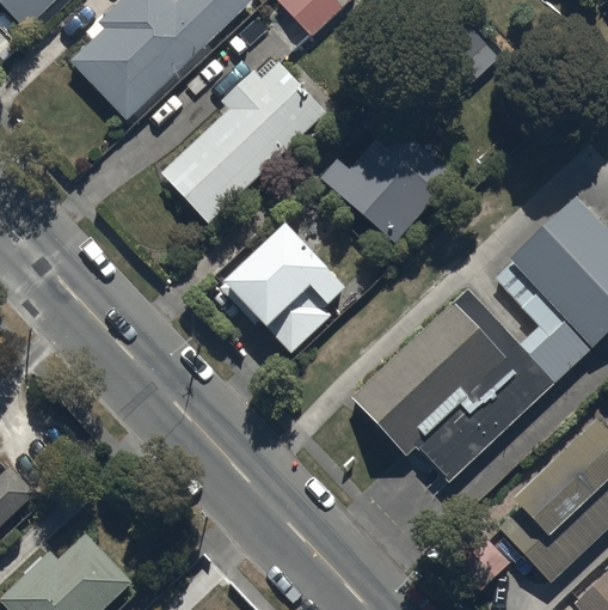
[(0,4),(26,29),(55,0),(0,0),(0,4)]
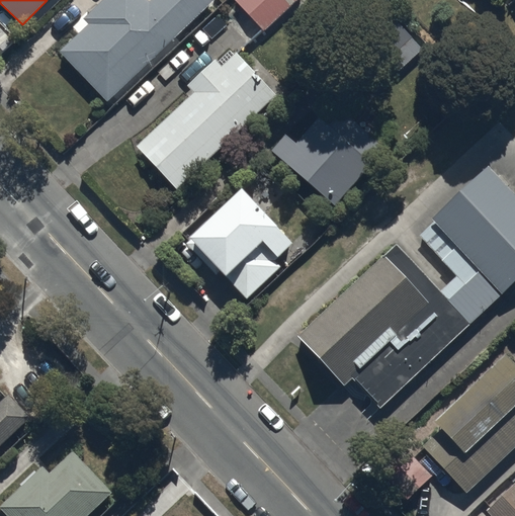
[(88,24),(59,53),(108,103),(213,0),(154,0),(150,4),(146,0),(101,0),(83,19),(88,24)]
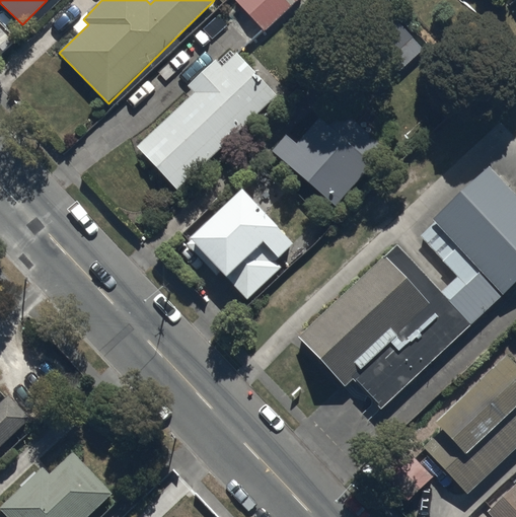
[(233,0),(263,32),(299,0),(233,0)]
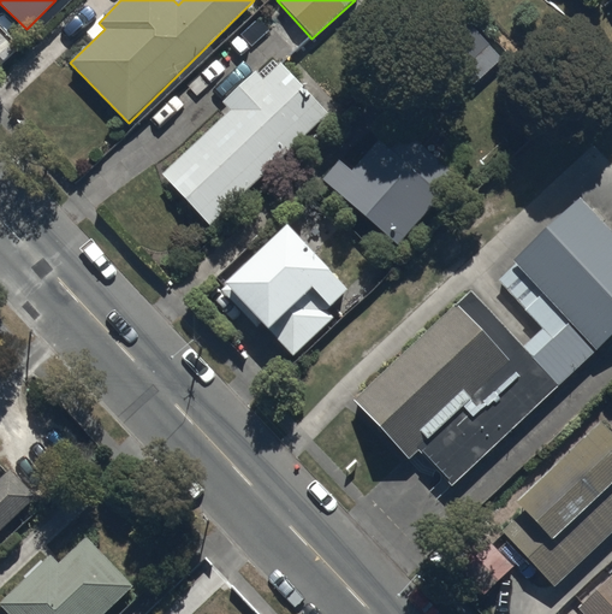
[(0,64),(16,49),(11,45),(18,39),(10,30),(3,37),(0,35),(0,64)]
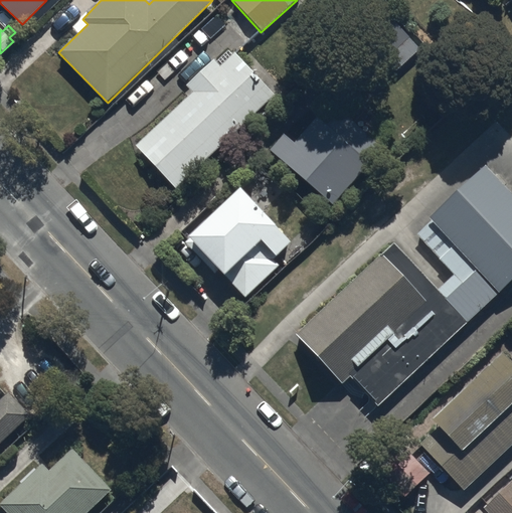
[(190,93),(134,144),(174,187),(274,96),(234,53),(231,56),(224,48),(184,87),(190,93)]
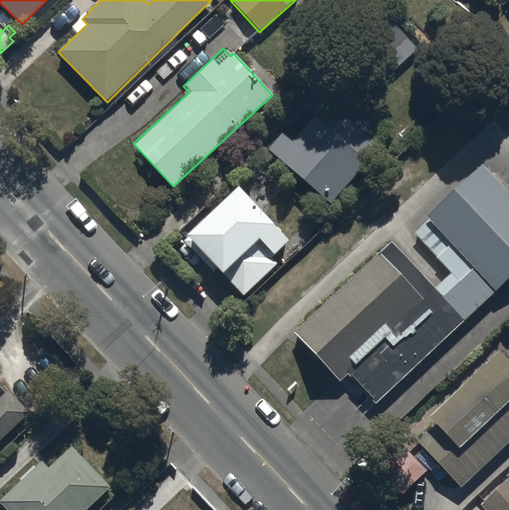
[(290,124),(266,150),(328,205),(380,146),(328,100),(299,132),(290,124)]
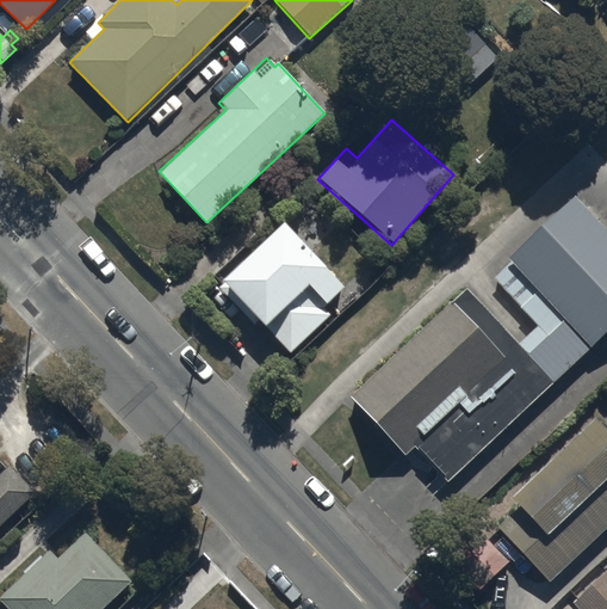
[(524,361),(464,295),(354,397),(415,461),(421,456),(446,484),(606,334),(606,235),(577,204),(512,264),(565,323),(524,361)]
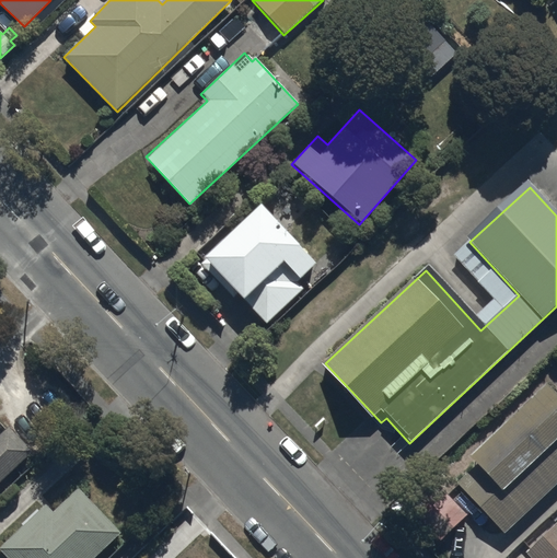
[(262,201),(197,258),(232,299),(239,293),(263,321),(301,288),(294,280),(315,263),(262,201)]
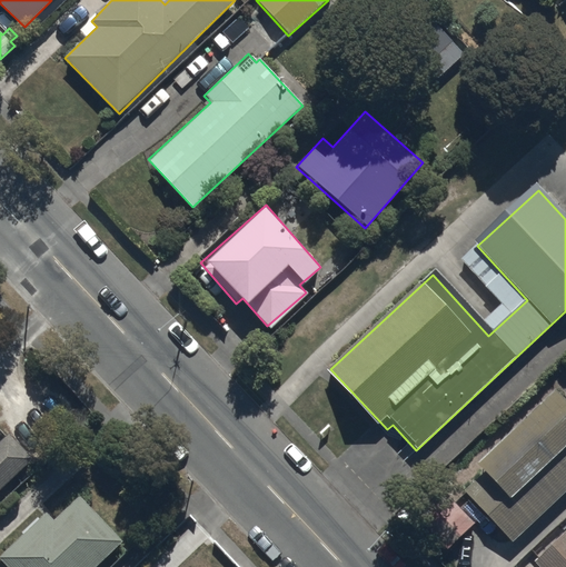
[(454,477),(510,540),(565,490),(565,398),(555,386),(454,477)]
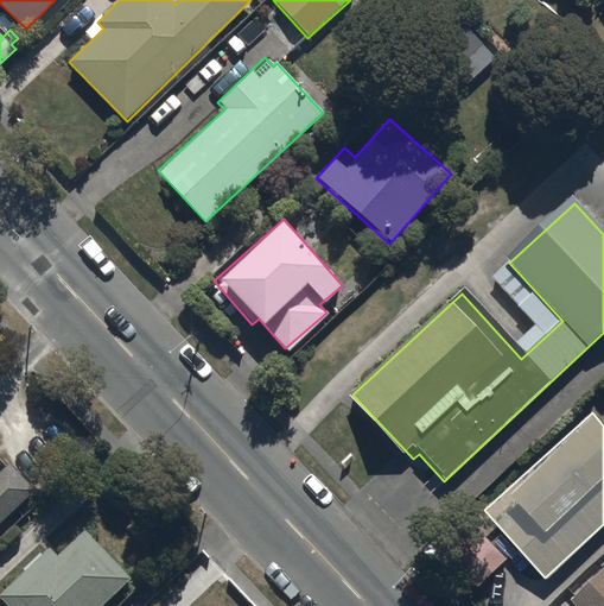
[(0,526),(37,494),(10,464),(0,472),(0,526)]
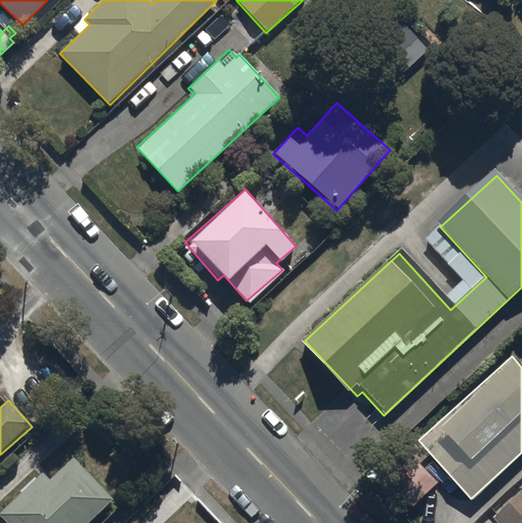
[(39,473),(0,511),(0,515),(8,522),(84,522),(111,498),(74,459),(49,483),(39,473)]
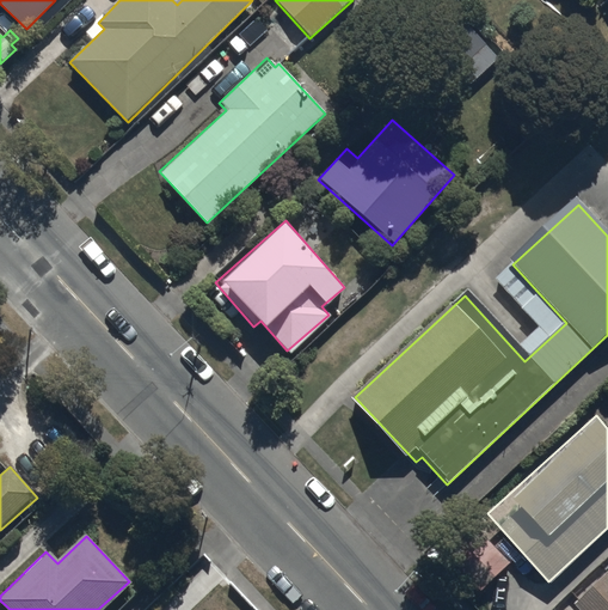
[(607,609),(607,565),(606,562),(570,593),(583,609),(607,609)]
